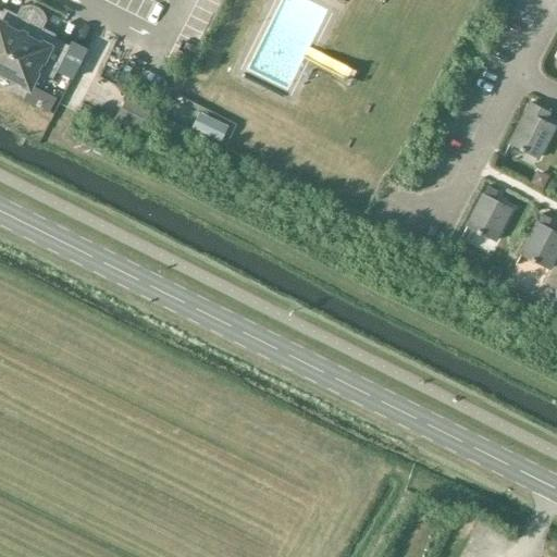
[(0,72),(3,74),(35,11),(32,9),(29,9),(27,8),(23,8),(19,15),(4,9),(2,12),(0,10),(0,72)]
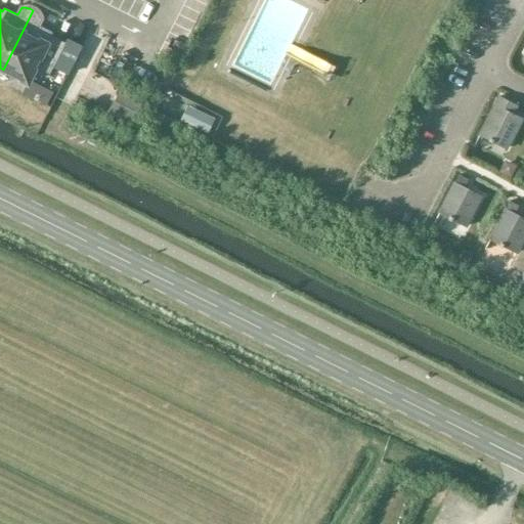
[(36,11),(33,10),(3,70),(28,82),(36,67),(45,71),(48,64),(53,67),(66,43),(51,36),(52,32),(39,26),(43,17),(40,14),(39,13),(36,11)]
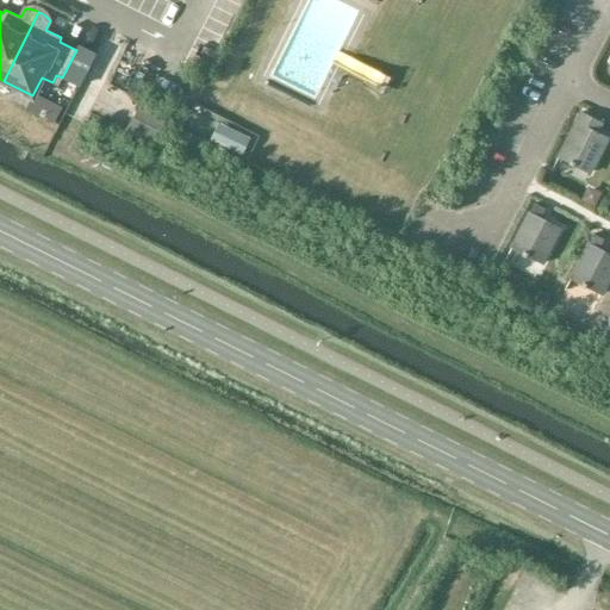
[(139,106),(132,119),(160,132),(166,119),(139,106)]
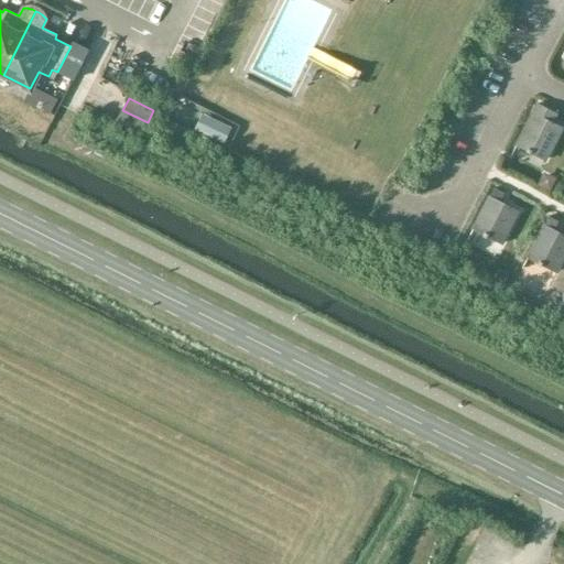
[(533,111),(516,145),(546,161),(563,128),(544,117),(549,109),(539,104),(534,111),(533,111)]
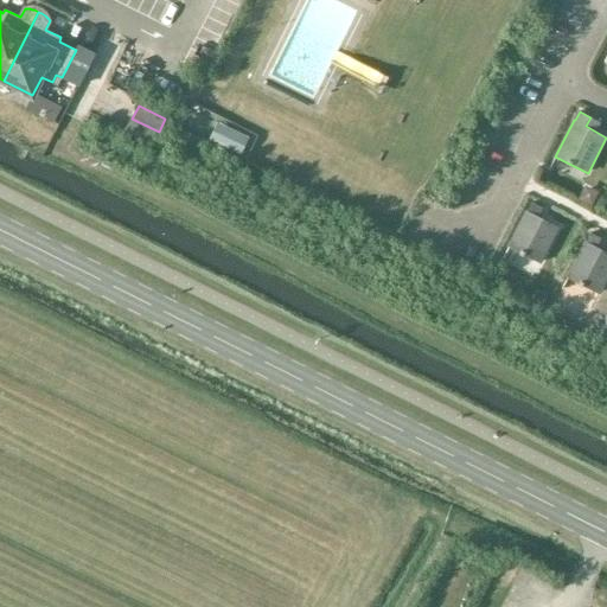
[(531,202),(509,246),(540,262),(557,228),(537,217),(542,208),(531,202)]
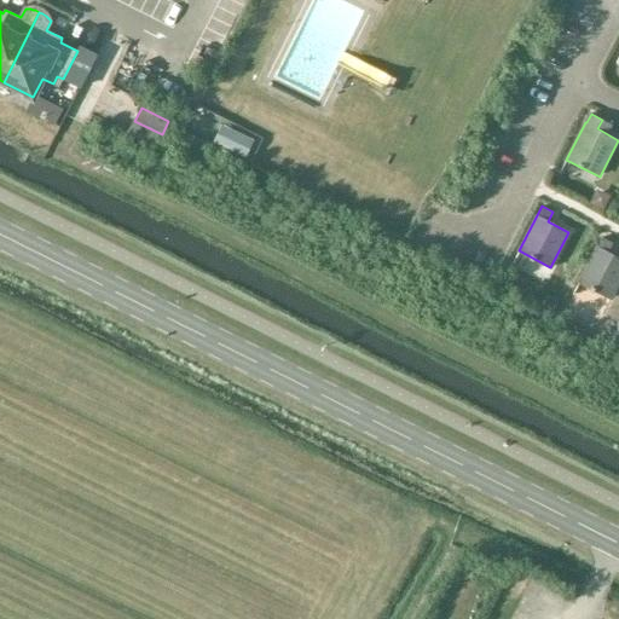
[(599,247),(579,284),(611,300),(618,283),(618,258),(609,253),(614,243),(602,237),(597,247),(599,247)]
